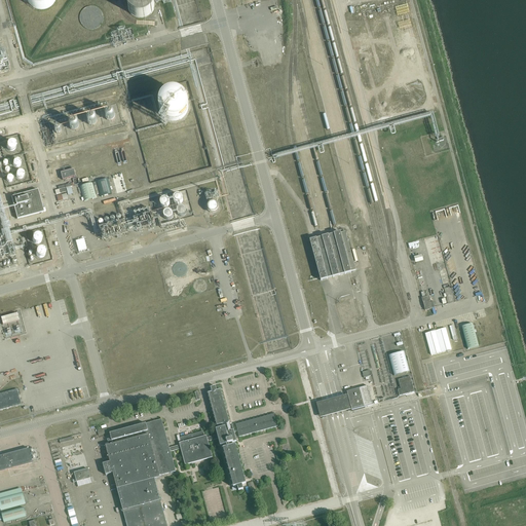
[(26,0),(27,1),(29,4),(32,6),(35,8),(39,9),(43,9),(47,8),(50,6),(53,3),(54,0),(26,0)]
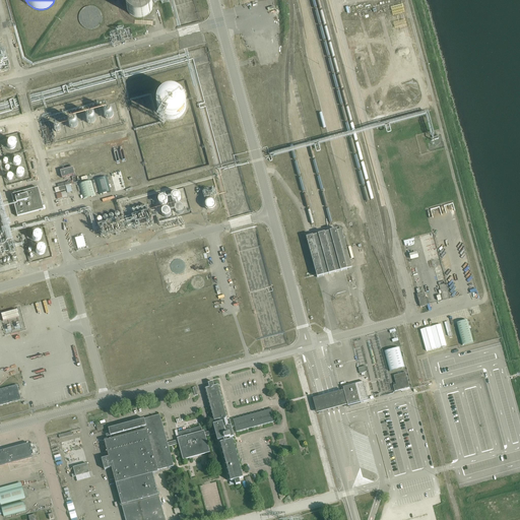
[(153,8),(153,5),(153,3),(152,1),(151,0),(129,0),(129,1),(129,3),(128,5),(128,7),(129,10),(130,12),(131,14),(133,15),(136,17),(138,17),(140,18),(143,17),(145,17),(147,16),(149,14),(151,13),(152,11),(153,8)]
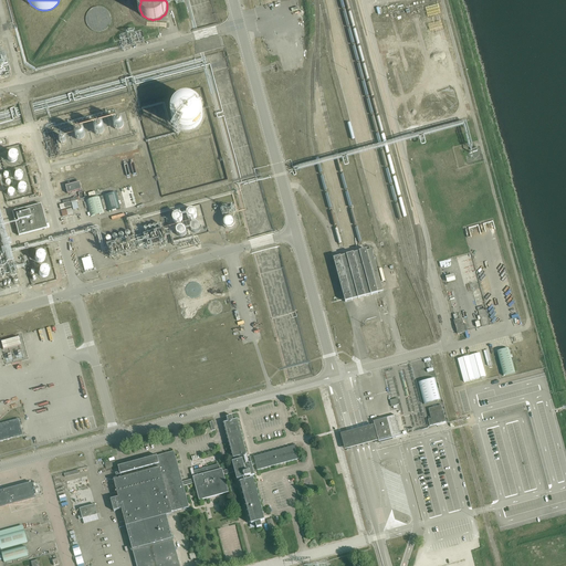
[(201,116),(202,114),(201,111),(201,107),(199,105),(197,102),(195,100),(192,98),(189,97),(186,97),(182,97),(180,98),(177,100),(175,102),(173,104),(170,107),(169,109),(169,113),(169,116),(170,119),(171,122),(174,125),(176,127),(179,128),(182,129),(186,129),(189,129),(192,128),(195,127),(197,125),(199,122),(201,119),(201,116)]
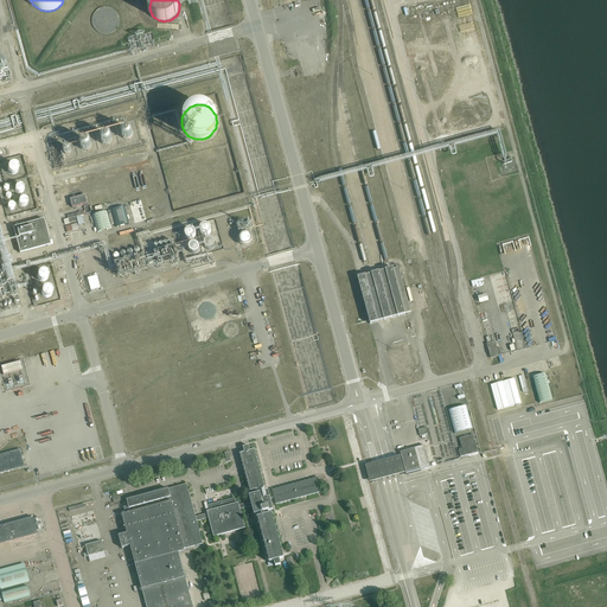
[(132,135),(132,133),(132,132),(131,131),(129,129),(127,128),(125,128),(123,129),(122,131),(122,132),(121,133),(122,135),(122,136),(125,138),(127,139),(128,139),(131,138),(132,135)]
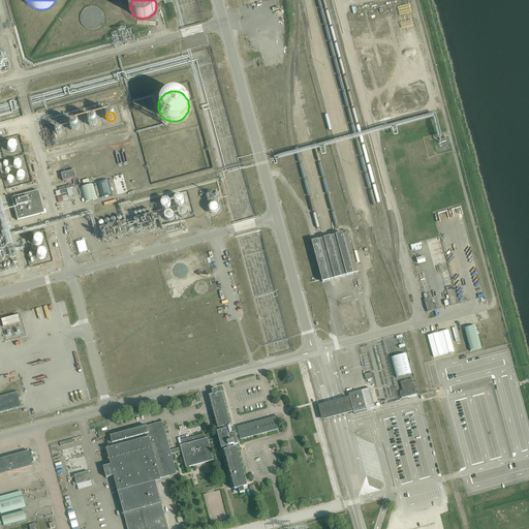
[(96,121),(96,119),(95,118),(93,117),(92,116),(90,117),(89,117),(88,119),(87,120),(88,122),(89,123),(90,124),(91,125),(93,125),(94,124),(95,122),(96,121)]
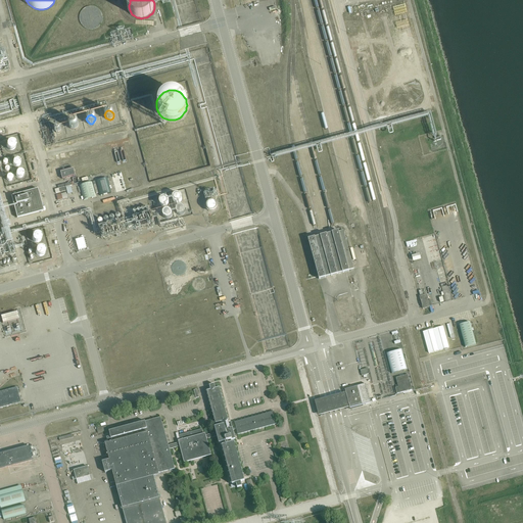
[(77,126),(77,124),(77,123),(76,121),(75,120),(74,120),(73,120),(72,120),(69,121),(68,123),(68,124),(68,126),(69,127),(70,128),(73,128),(74,128),(76,127),(77,126)]
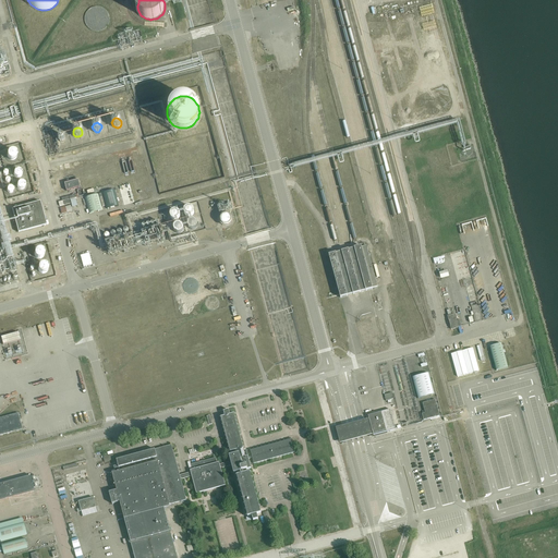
[(8,154),(7,156),(8,158),(10,159),(12,160),(14,160),(15,158),(16,157),(16,154),(15,152),(14,150),(12,150),(10,150),(9,152),(8,154)]
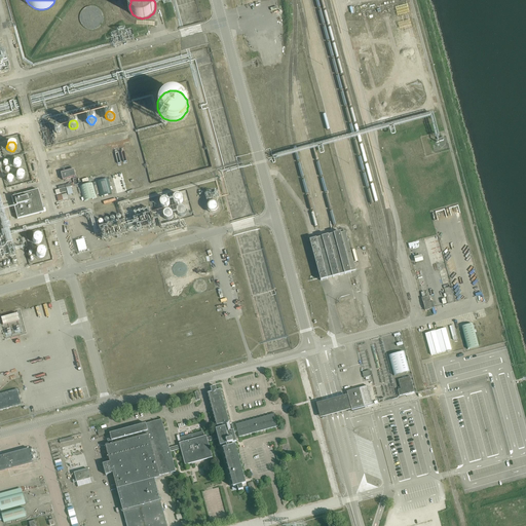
[(63,180),(76,177),(74,170),(61,173),(63,180)]
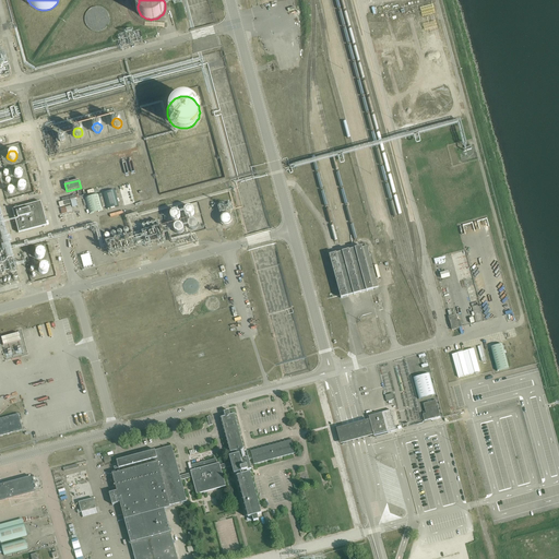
[(115,190),(103,193),(107,210),(119,206),(115,190)]
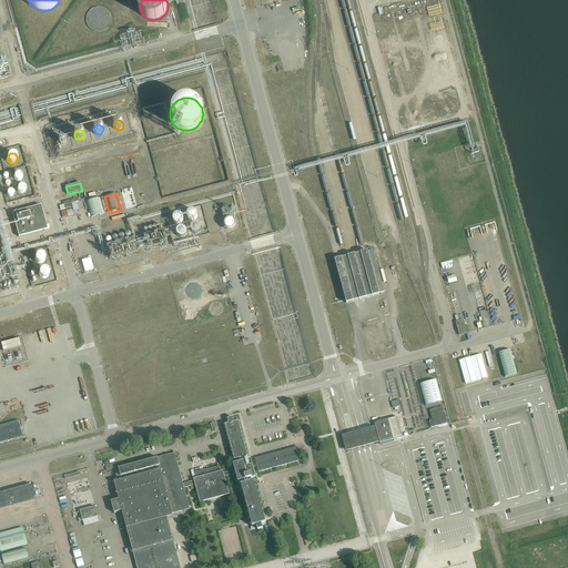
[(91,216),(104,213),(100,198),(87,201),(91,216)]
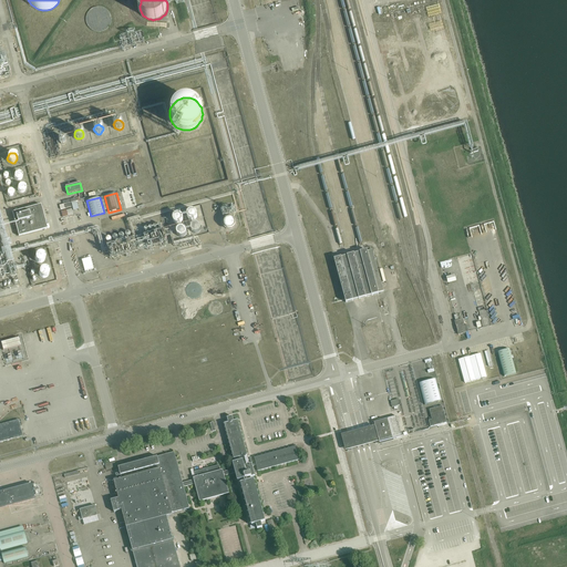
[(19,236),(47,228),(41,205),(12,213),(19,236)]
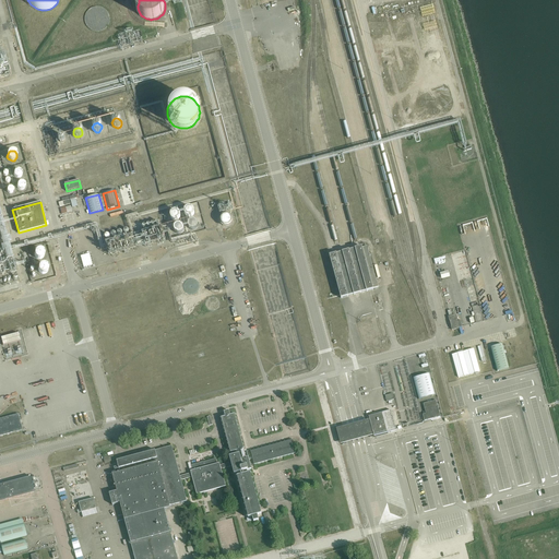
[(233,223),(233,222),(233,219),(232,217),(230,216),(229,216),(227,215),(226,215),(225,216),(224,216),(223,217),(223,218),(222,219),(222,221),(222,222),(222,223),(222,224),(223,225),(224,226),(225,227),(227,227),(229,227),(230,226),(232,225),(233,223)]
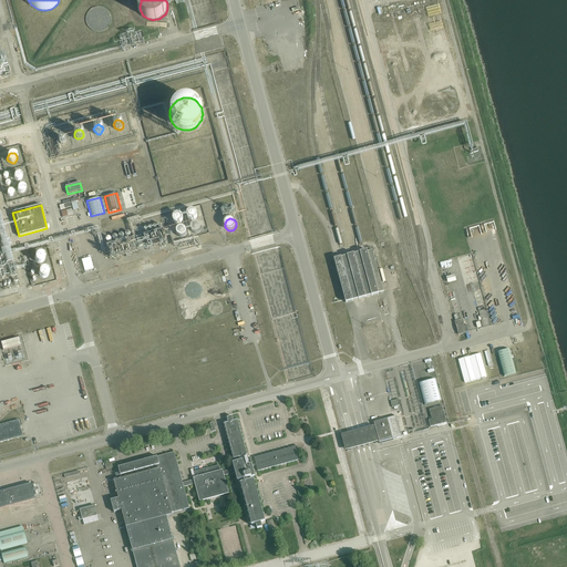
[(383,291),(372,249),(368,251),(367,250),(363,251),(334,259),(346,302),(374,295),(379,294),(379,292),(383,291)]
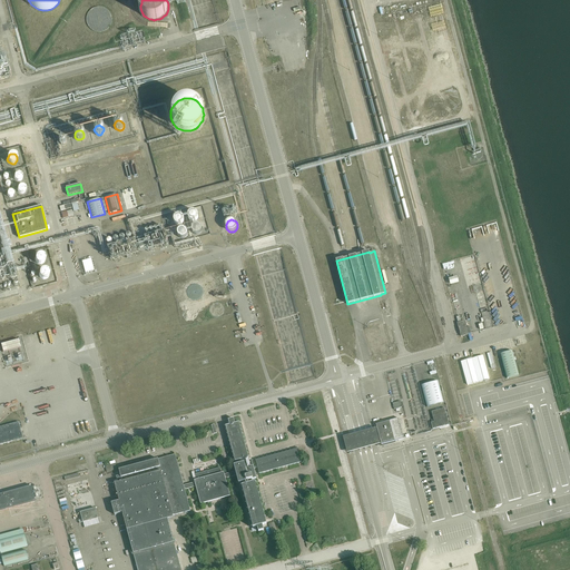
[(465,328),(464,322),(457,324),(461,337),(468,335),(468,334),(471,334),(469,327),(465,328)]
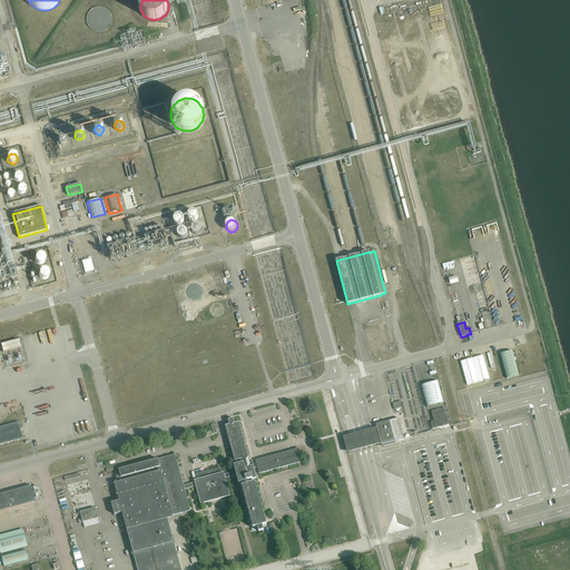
[(18,340),(1,344),(2,352),(20,347),(18,340)]
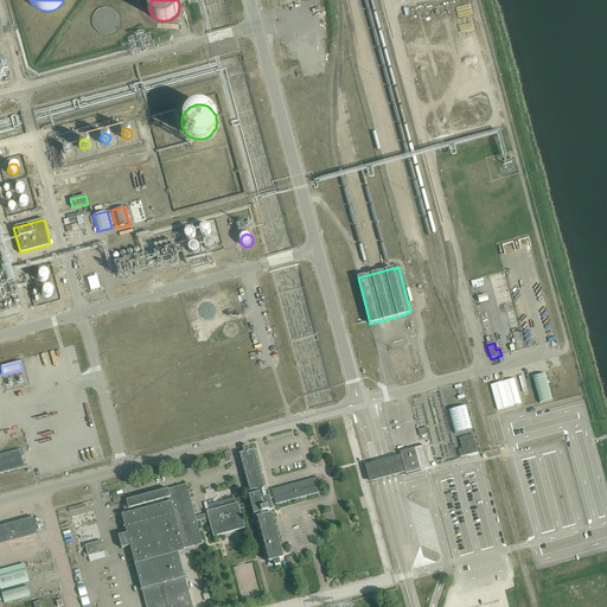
[(545,374),(532,377),(540,403),(553,400),(545,374)]
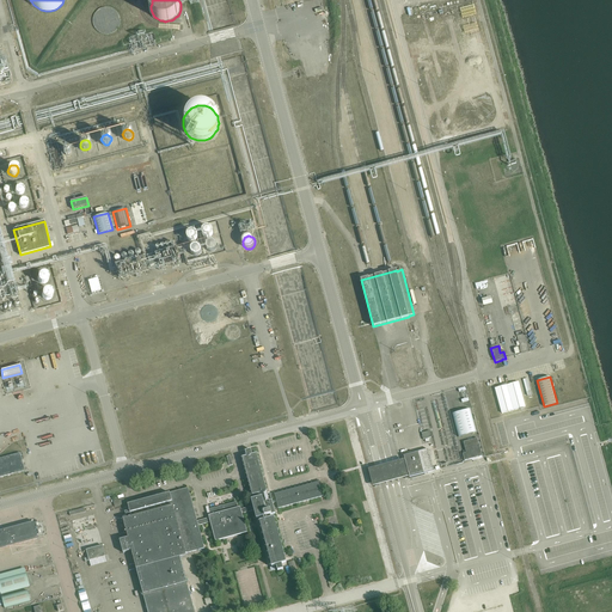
[(495,389),(501,414),(525,408),(519,381),(495,389)]
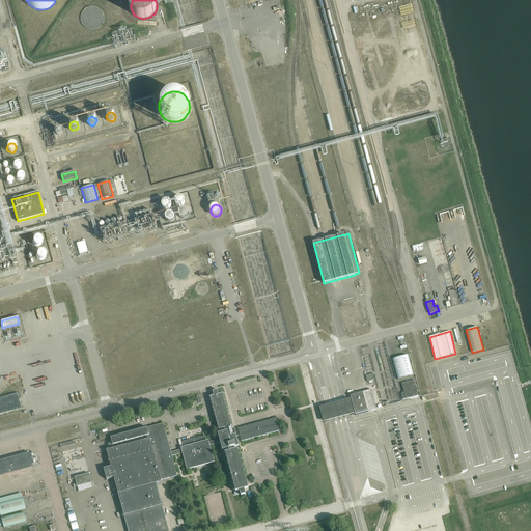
[(408,355),(392,359),(397,375),(398,380),(414,375),(413,371),(408,355)]
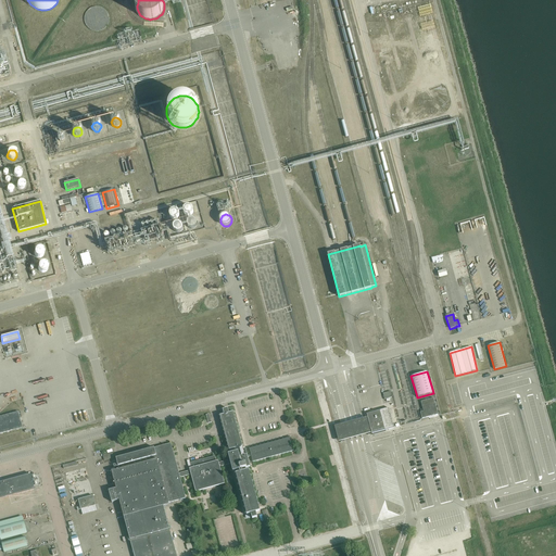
[(424,412),(420,413),(421,419),(438,415),(433,399),(420,402),(424,412)]
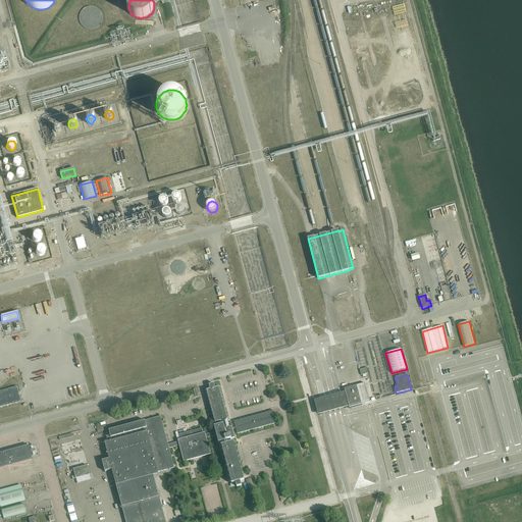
[(0,386),(0,402),(20,398),(17,383),(0,386)]
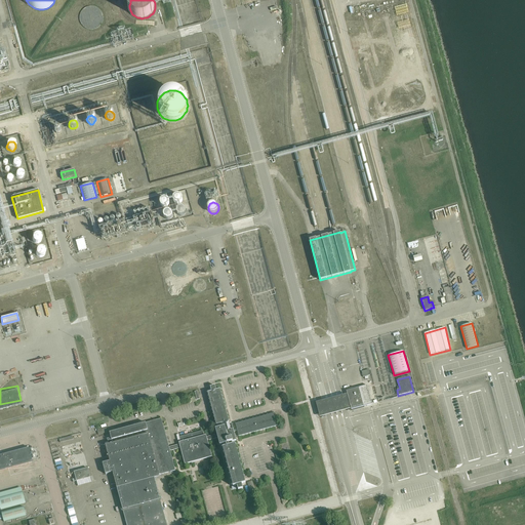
[(216,390),(215,386),(210,387),(211,392),(207,393),(216,426),(221,423),(223,427),(215,429),(216,434),(206,437),(206,435),(204,436),(202,431),(179,437),(180,442),(178,443),(179,444),(169,447),(161,418),(110,433),(112,443),(105,445),(110,461),(103,463),(106,474),(112,472),(126,524),(166,524),(155,478),(160,477),(159,475),(175,471),(170,451),(180,448),(185,465),(211,456),(207,441),(217,438),(219,445),(227,443),(228,446),(223,448),(233,486),(237,485),(238,490),(243,488),(241,484),(245,483),(235,445),(230,446),(229,443),(233,442),(232,441),(234,441),(233,438),(235,437),(234,432),(237,431),(238,436),(278,426),(274,413),(235,423),(236,429),(233,430),(232,425),(225,427),(224,423),(229,421),(220,389),(216,390)]
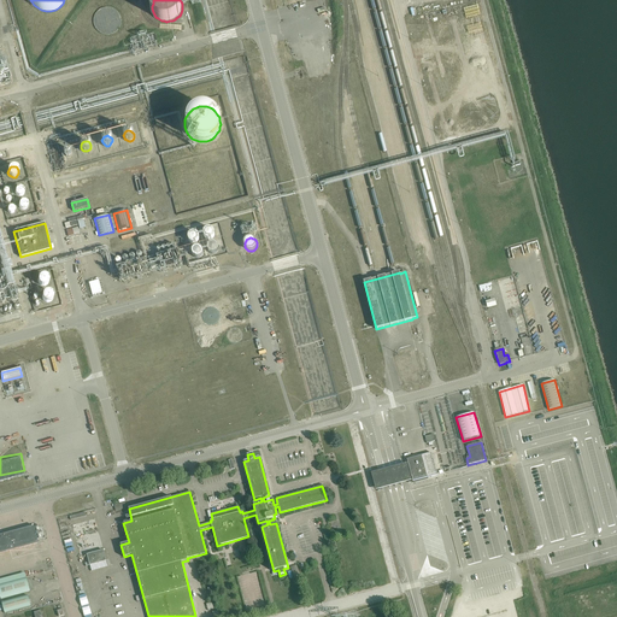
[(407,459),(405,460),(405,462),(406,464),(410,480),(411,481),(411,482),(412,482),(428,477),(438,475),(432,453),(422,456),(407,459)]
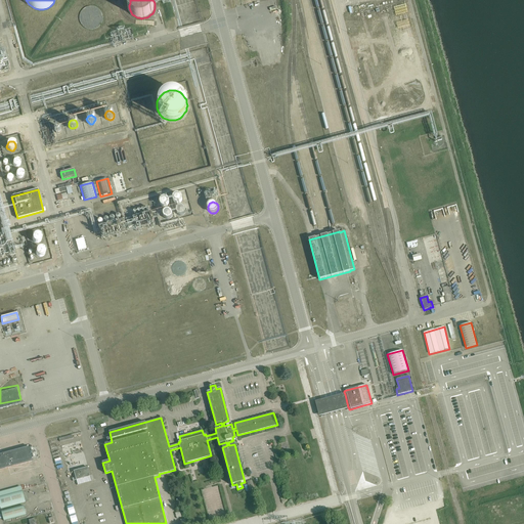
[(344,392),(315,400),(318,412),(318,415),(348,407),(345,394),(344,392)]
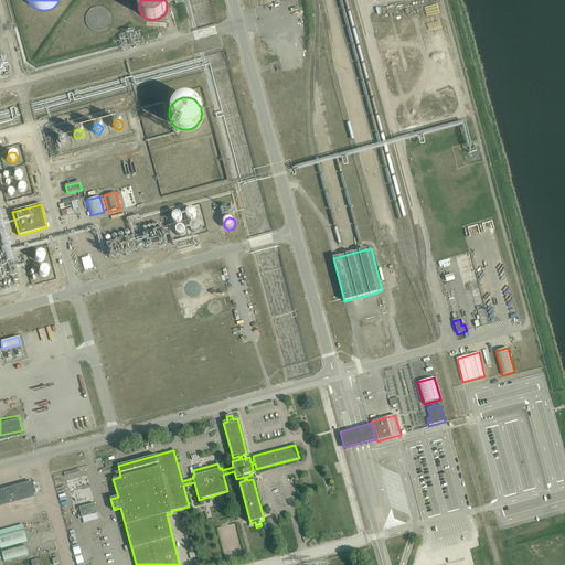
[(0,505),(35,497),(31,481),(0,490),(0,505)]
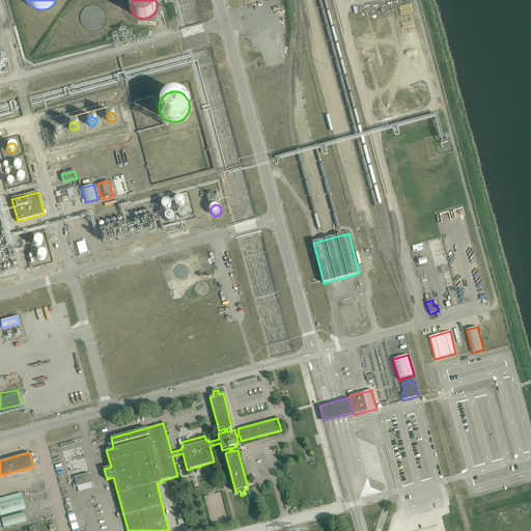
[(93,474),(78,478),(80,485),(95,481),(93,474)]
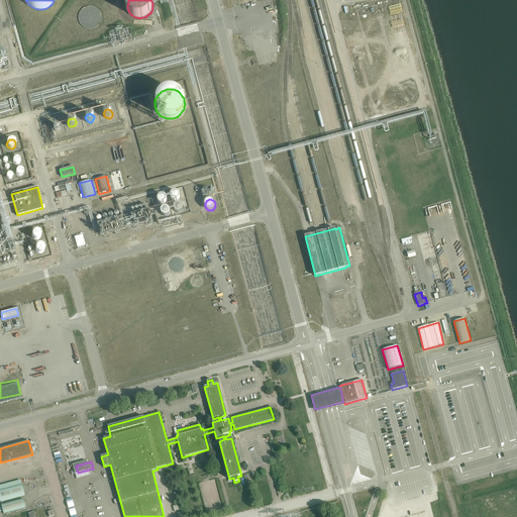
[(25,495),(22,485),(0,490),(0,499),(1,502),(25,495)]
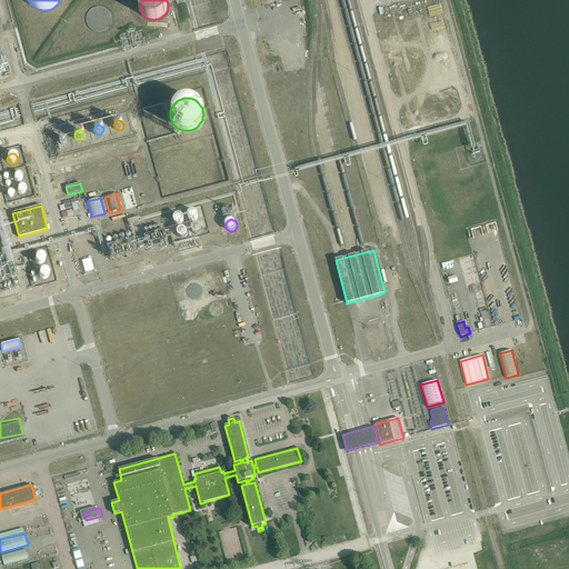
[(26,549),(1,556),(5,566),(28,559),(26,549)]
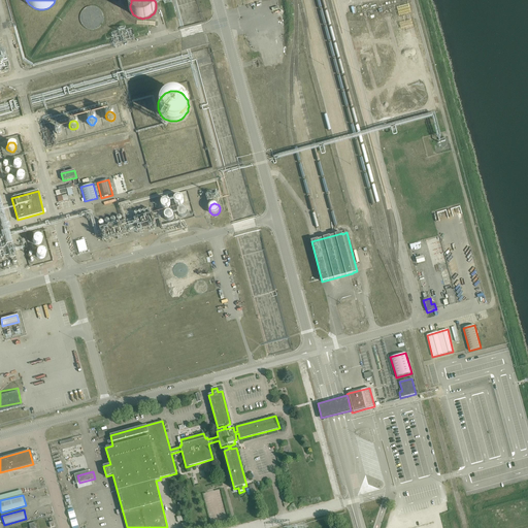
[(55,518),(47,519),(50,526),(56,525),(55,518)]
